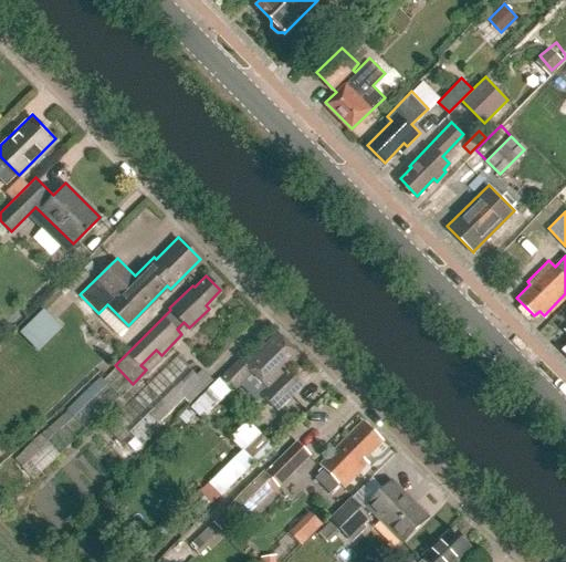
[(23,325),(42,344),(66,321),(49,301),(23,325)]
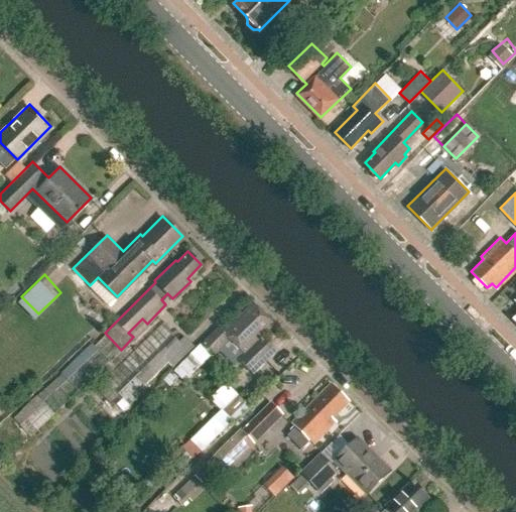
[(252,301),(223,330),(218,326),(200,343),(213,355),(229,338),(244,352),(238,358),(252,372),(274,350),(261,336),(273,323),(252,301)]
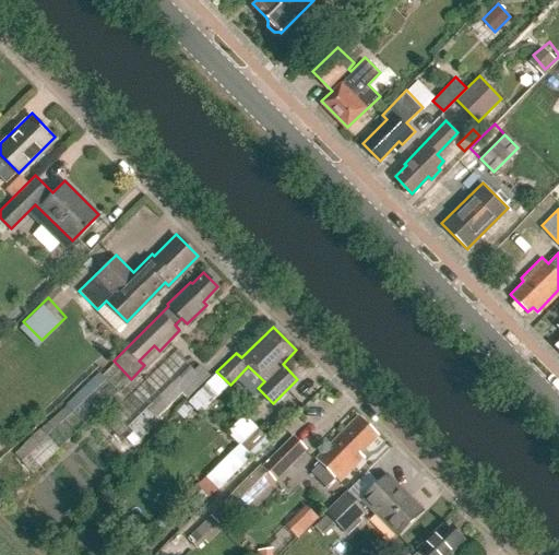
[(201,342),(202,334),(197,330),(189,332),(189,340),(194,344),(201,342)]
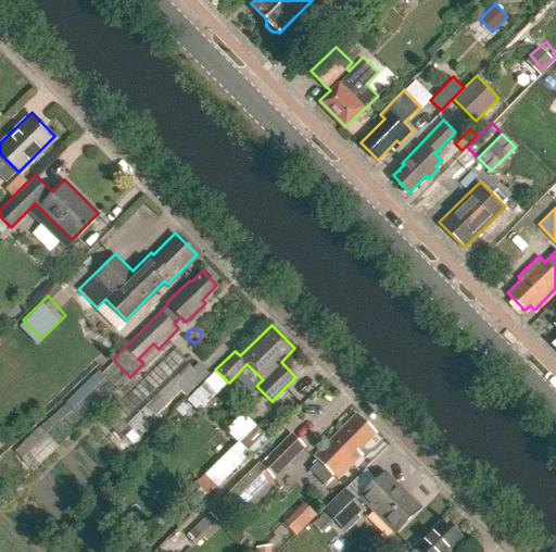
[(203,378),(210,372),(199,361),(192,366),(203,378)]
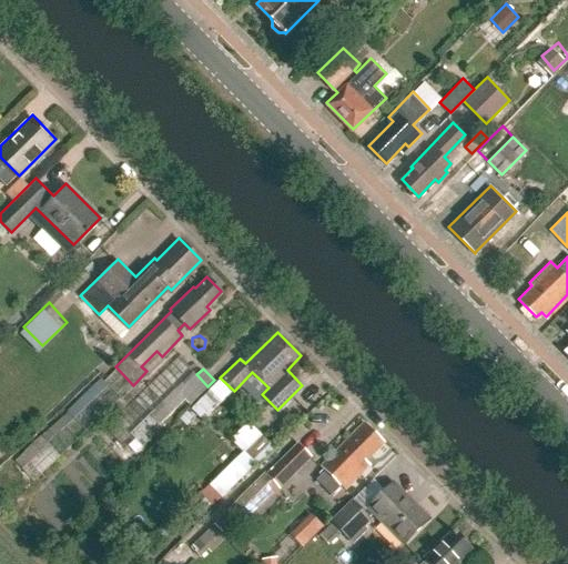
[(141,444),(161,425),(159,423),(163,419),(182,401),(184,399),(190,404),(208,386),(196,374),(192,370),(130,432),(141,444)]
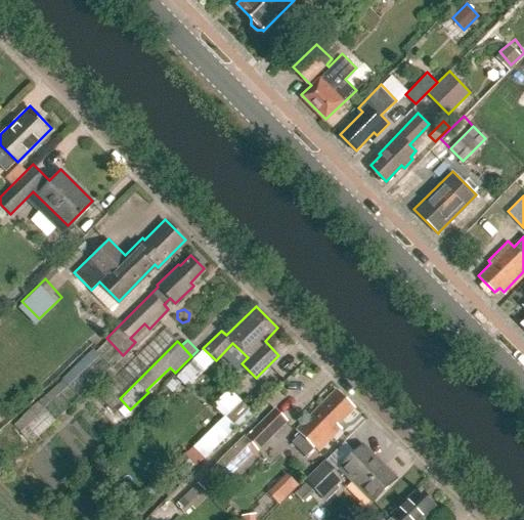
[(68,384),(98,353),(95,350),(92,346),(68,371),(68,372),(62,378),(68,384)]
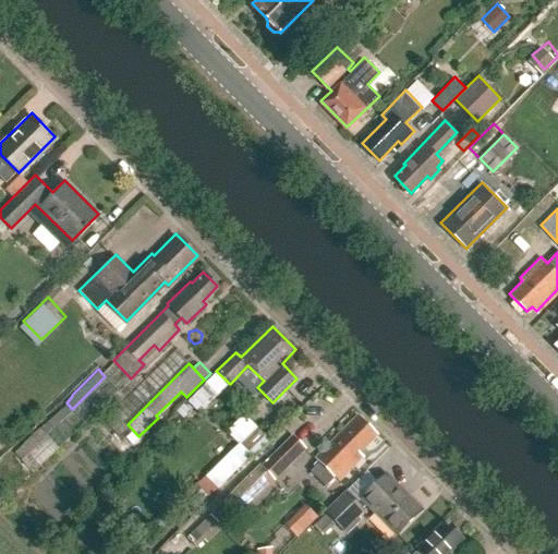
[(215,372),(191,396),(198,404),(202,400),(205,404),(227,383),(215,372)]
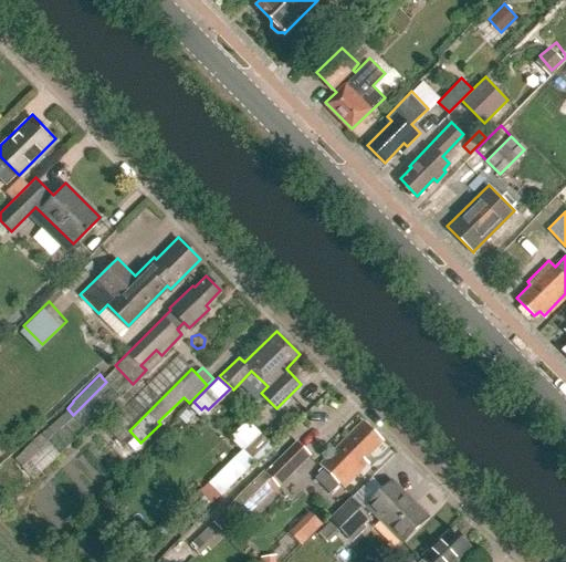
[(221,495),(273,444),(249,418),(231,436),(243,448),(209,481),(221,495)]
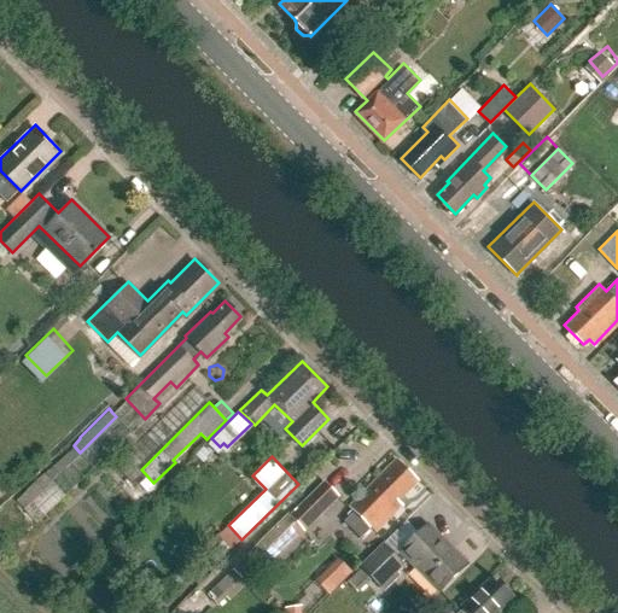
[(397,497),(417,479),(395,457),(348,503),(354,511),(345,519),(360,535),(371,524),(375,527),(401,502),(397,497)]
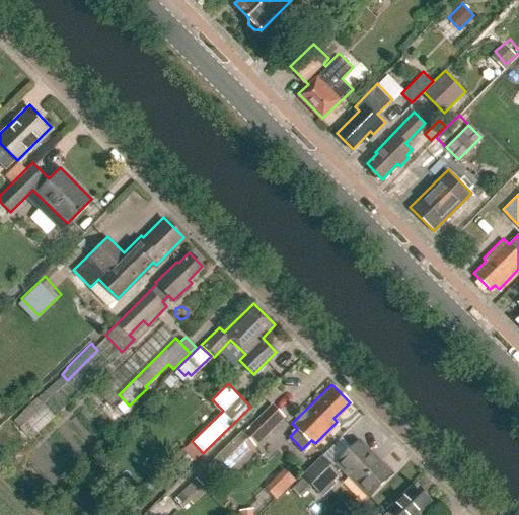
[(30,437),(54,414),(36,395),(13,419),(19,426),(30,437)]
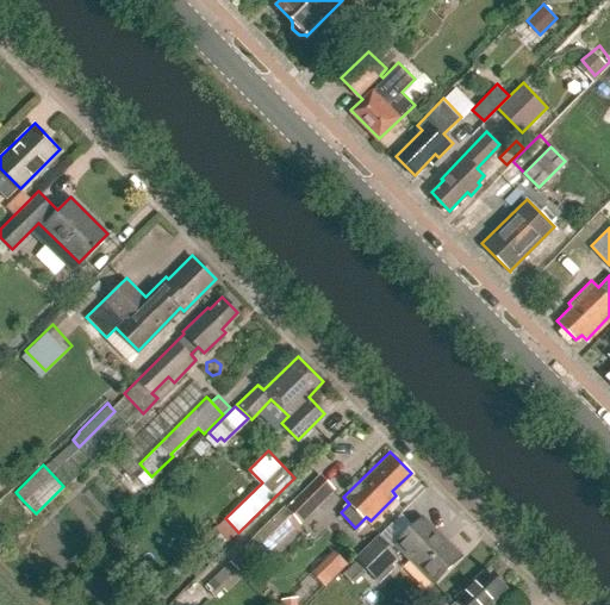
[(321,474),(287,507),(302,522),(335,488),(321,474)]
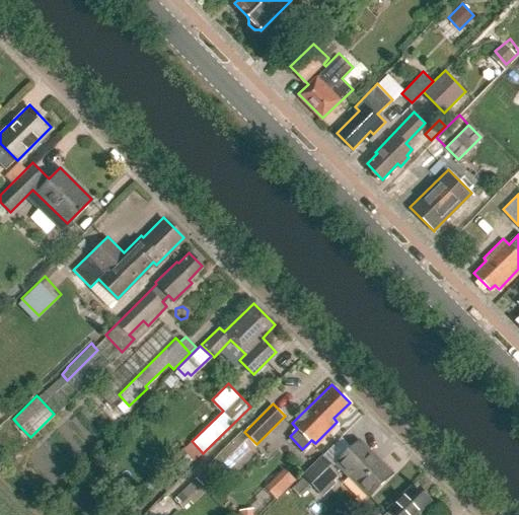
[(252,448),(238,435),(208,464),(222,477),(252,448)]
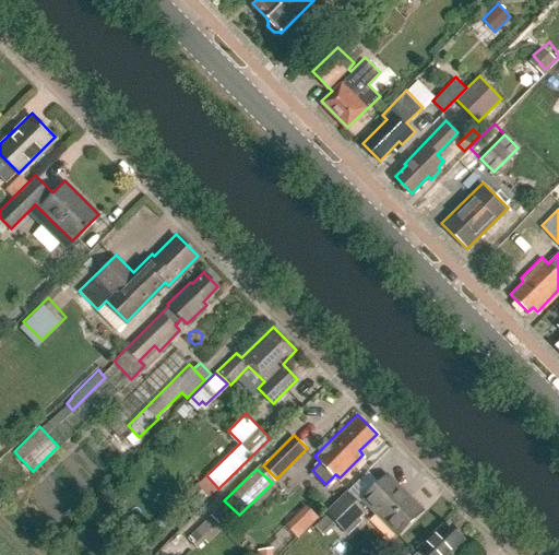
[(423,509),(387,473),(356,503),(345,492),(325,511),(326,512),(336,522),(344,530),(364,510),(361,508),(366,504),(396,534),(423,509)]
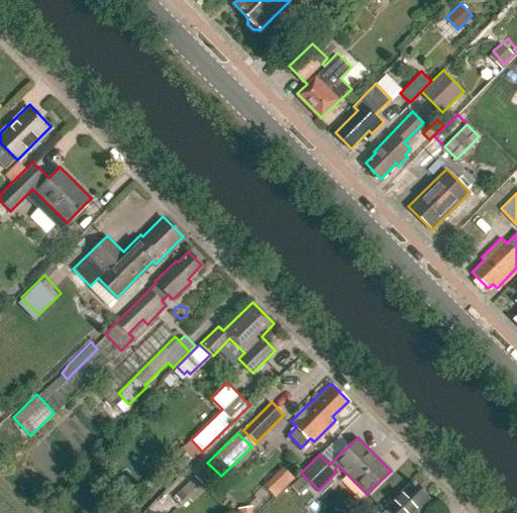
[(267,481),(281,493),(299,473),(285,460),(267,481)]
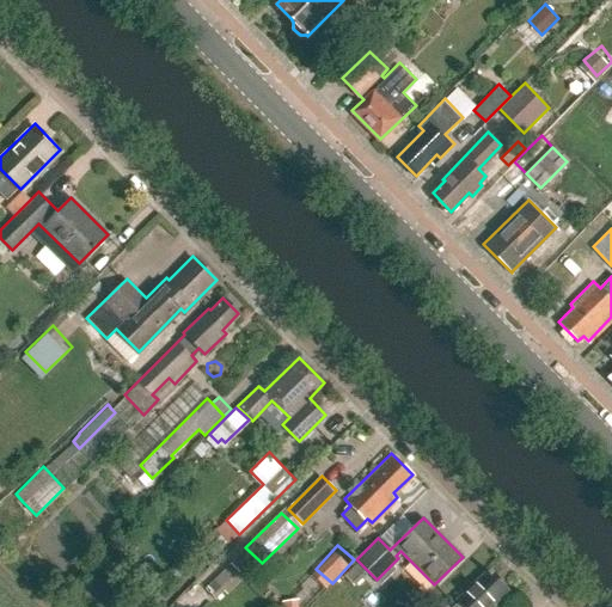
[(354,586),(368,571),(357,560),(343,575),(354,586)]
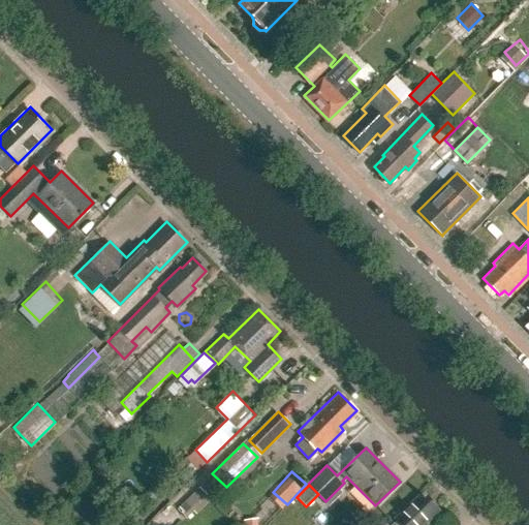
[(197,513),(212,498),(199,486),(185,500),(197,513)]
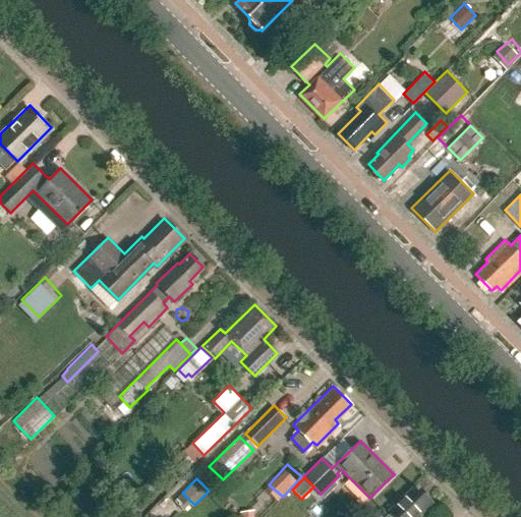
[(418,486),(385,516),(383,516),(381,515),(378,516),(416,516),(432,502),(418,486)]
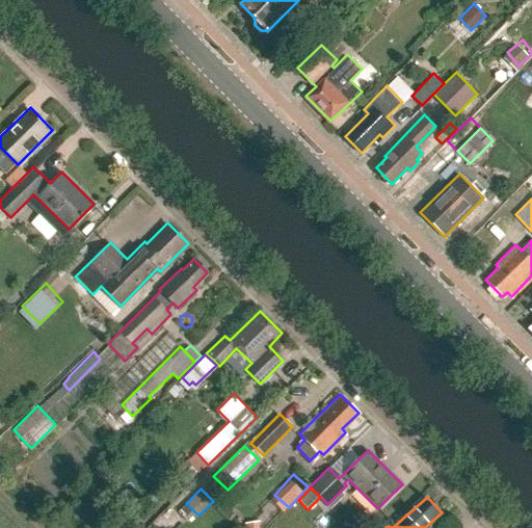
All buildings are outlined.
